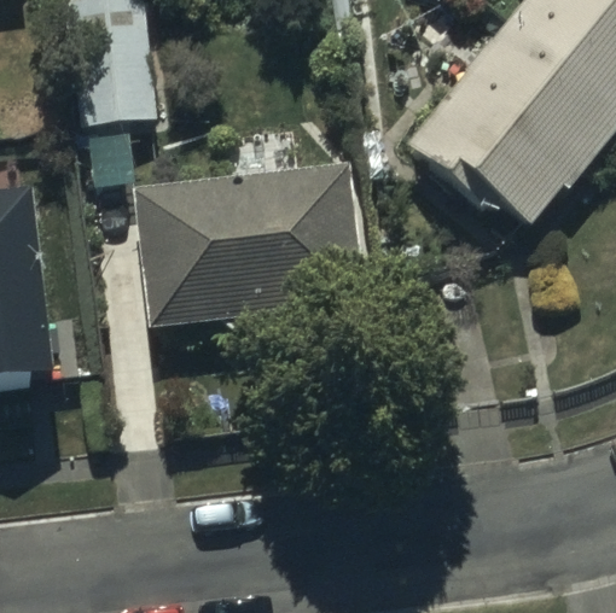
[(71,0),(83,127),(157,121),(145,0),(71,0)]
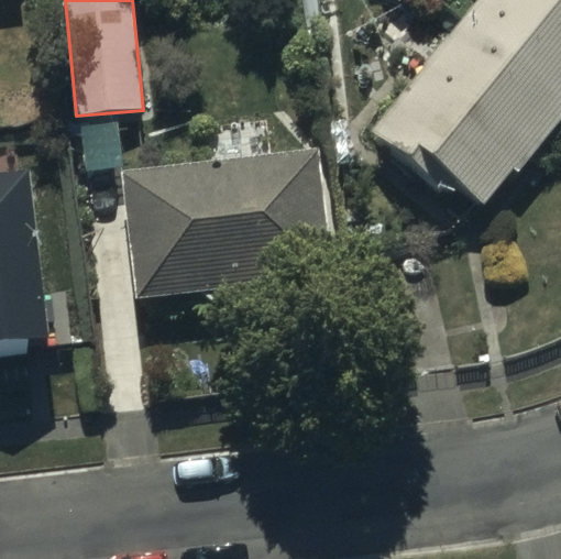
[(477,0),(369,131),(443,193),(454,181),(488,208),(560,119),(560,0),(477,0)]
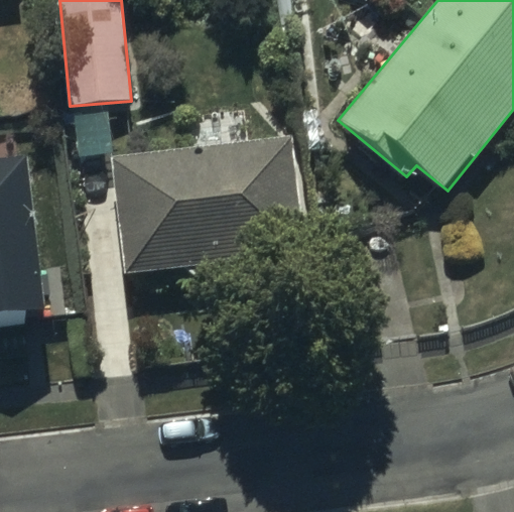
[(295,134),(113,153),(126,276),(308,257),(295,134)]
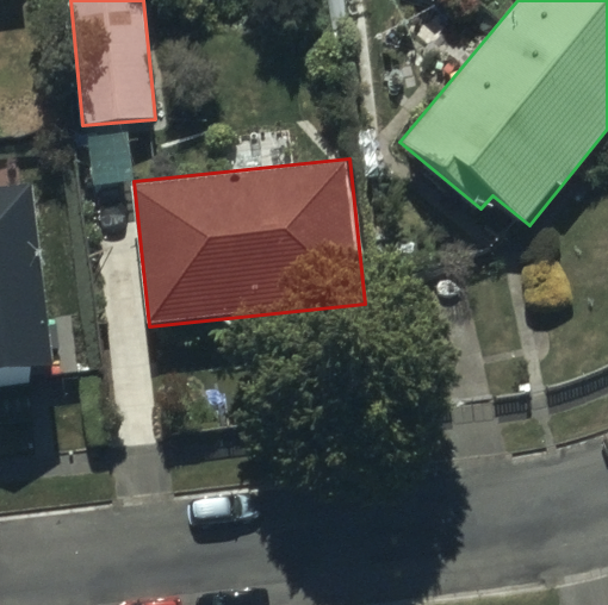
[(0,384),(62,376),(37,174),(0,178),(0,384)]
